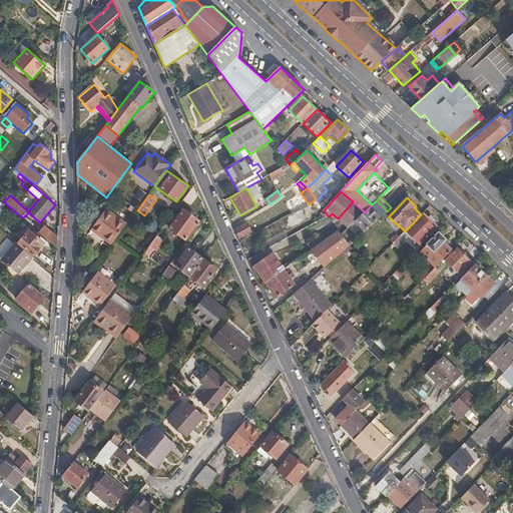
[(365,212),(355,221),(365,232),(387,211),(377,200),(372,204),(365,212)]
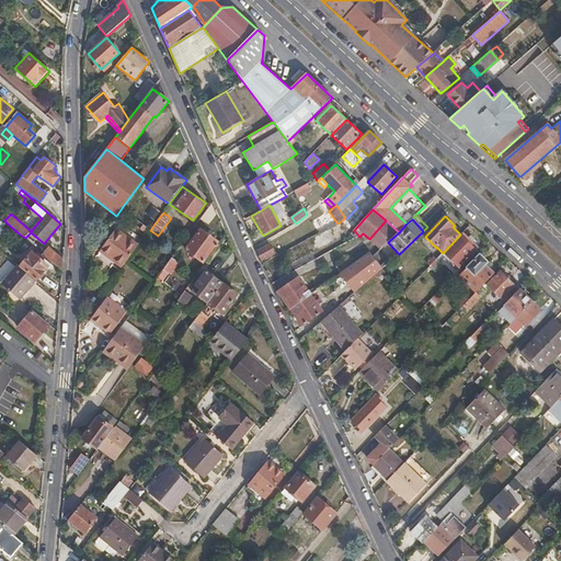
[(386,220),(369,239),(380,250),(388,242),(399,232),(386,220)]
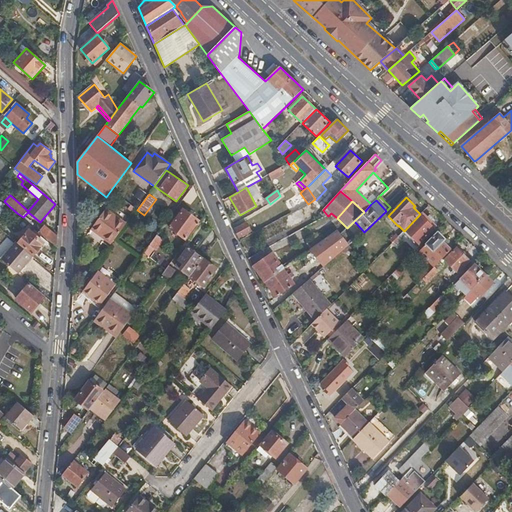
[(128,209),(134,213),(137,209),(131,205),(128,209)]
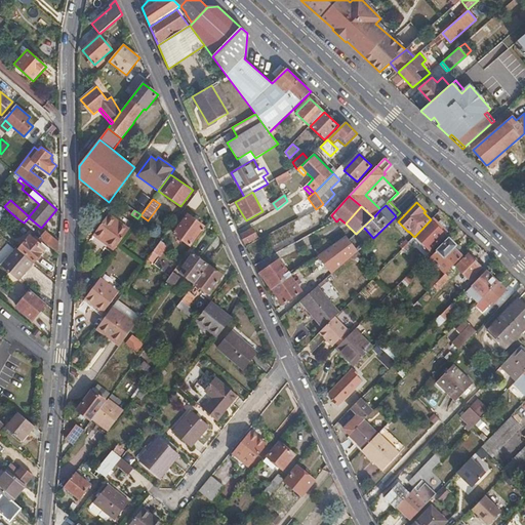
[(17,218),(9,211),(7,213),(15,220),(17,218)]
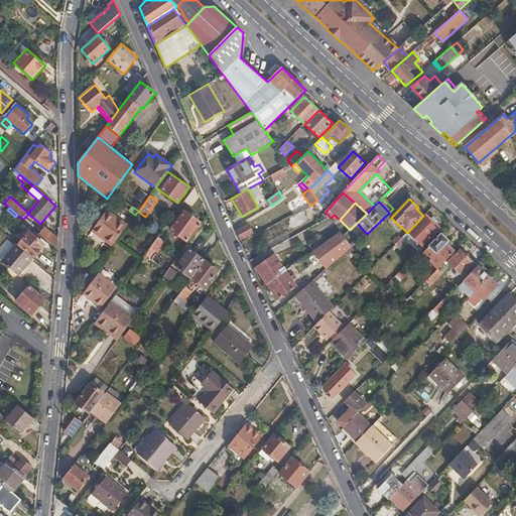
[(115,242),(127,225),(107,211),(92,231),(112,246),(115,242)]
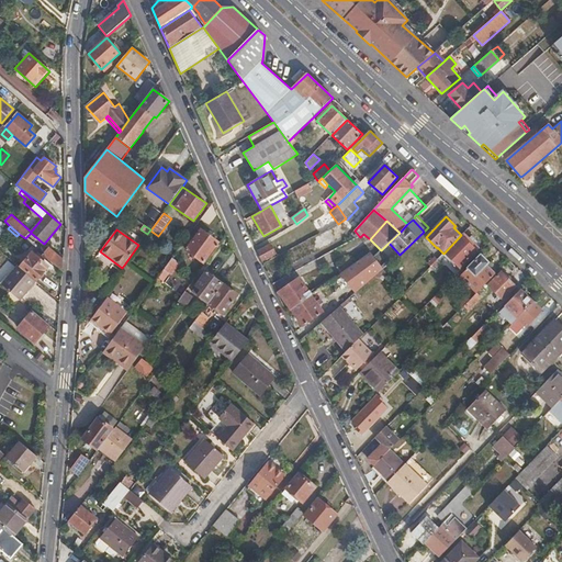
[(201,229),(186,250),(204,263),(218,243),(201,229)]
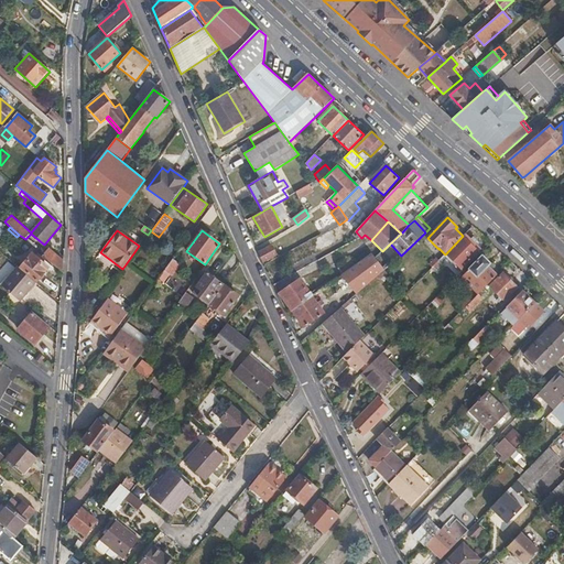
[(481,249),(466,234),(463,236),(445,255),(461,270),(481,249)]
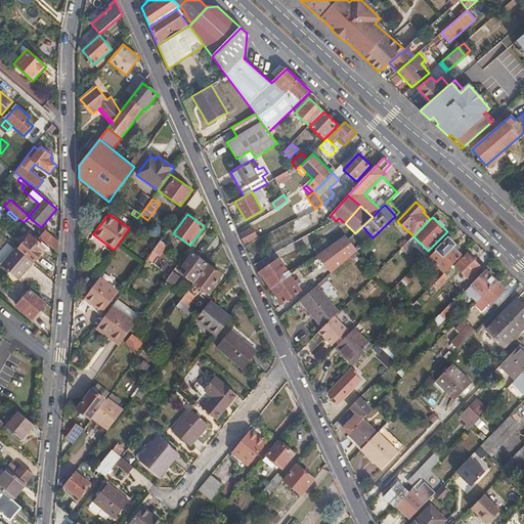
[(253,228),(241,234),(243,238),(245,243),(245,244),(257,237),(253,228)]
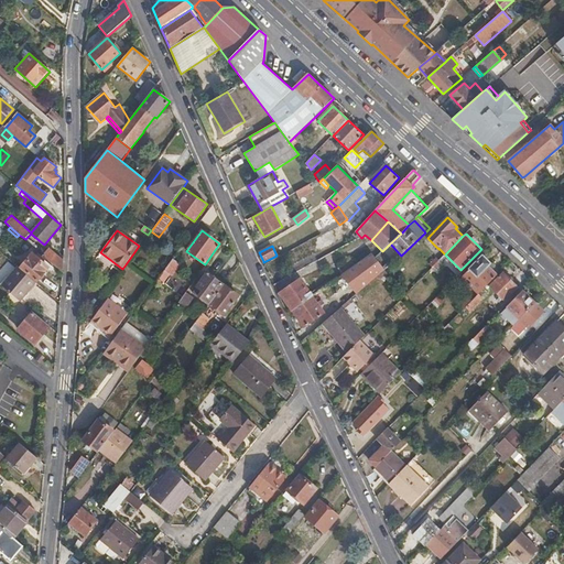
[(43,256),(63,272),(64,260),(49,248),(43,256)]
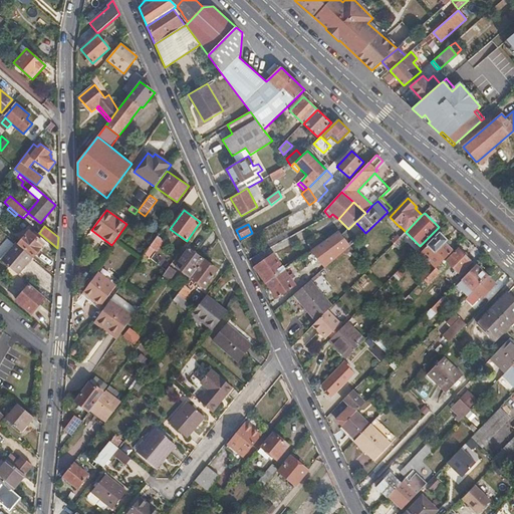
[(17,244),(33,258),(41,248),(45,243),(39,238),(40,237),(30,229),(17,244)]
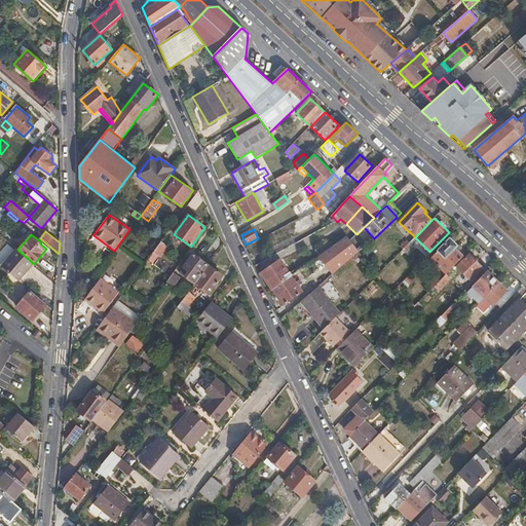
[(320,256),(318,257),(333,275),(360,252),(349,240),(347,236),(331,248),(320,256)]
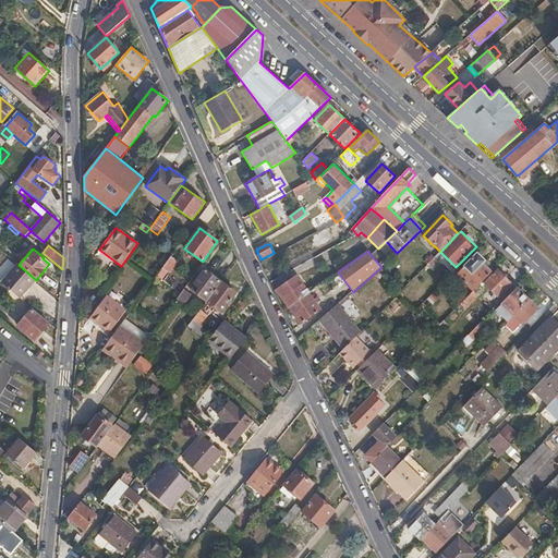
[(472,293),(493,271),(484,263),(486,261),(477,253),(463,267),(464,267),(456,276),(472,293)]
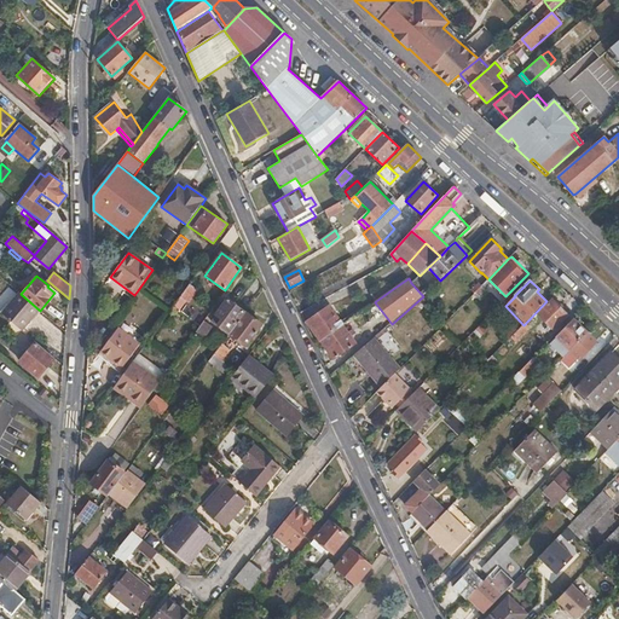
[(479,283),(470,290),(474,294),(481,287),(479,283)]
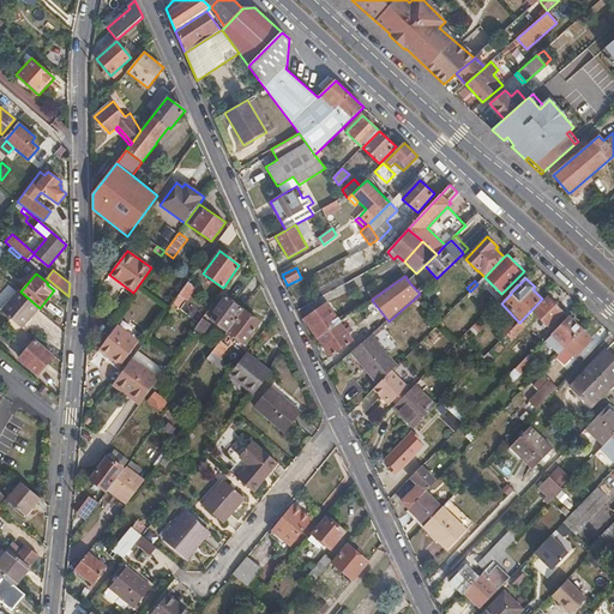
[(179,295),(185,300),(187,301),(197,288),(188,282),(179,295)]
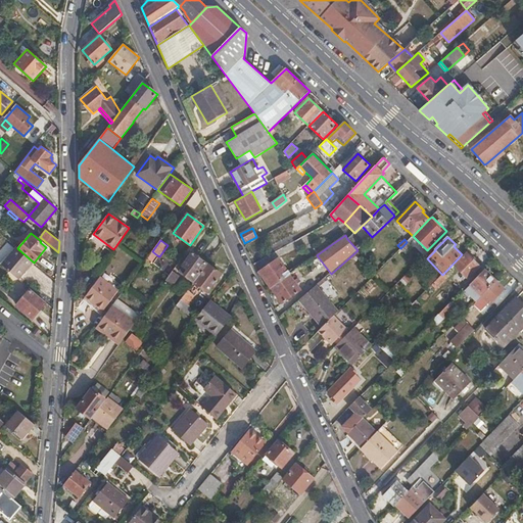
[(318,254),(329,246),(326,241),(314,249),(318,254)]
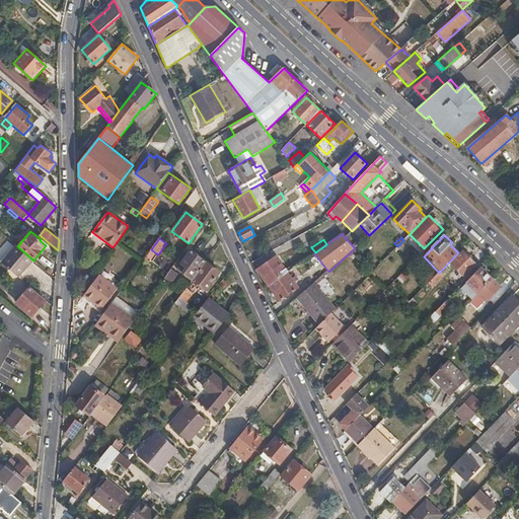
[(408,243),(404,240),(398,245),(401,248),(408,243)]
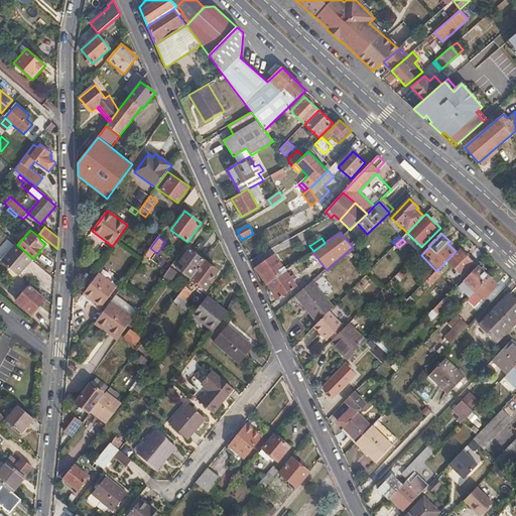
[(17,245),(15,244),(1,261),(18,276),(33,259),(17,245)]
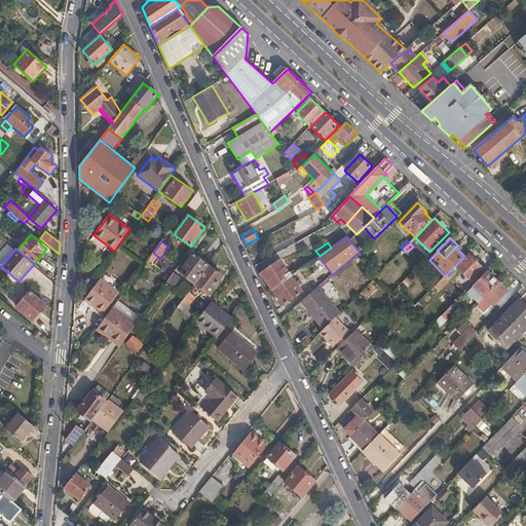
[(153,253),(148,260),(153,264),(158,257),(153,253)]
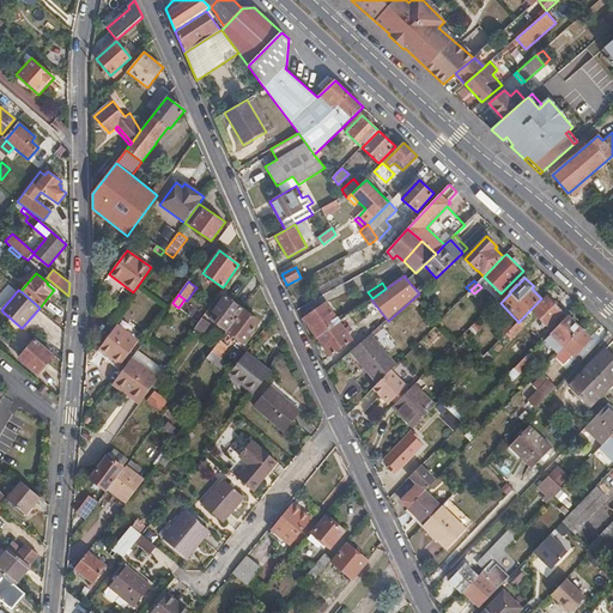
[(225,296),(213,313),(219,317),(216,323),(226,332),(243,310),(225,296)]
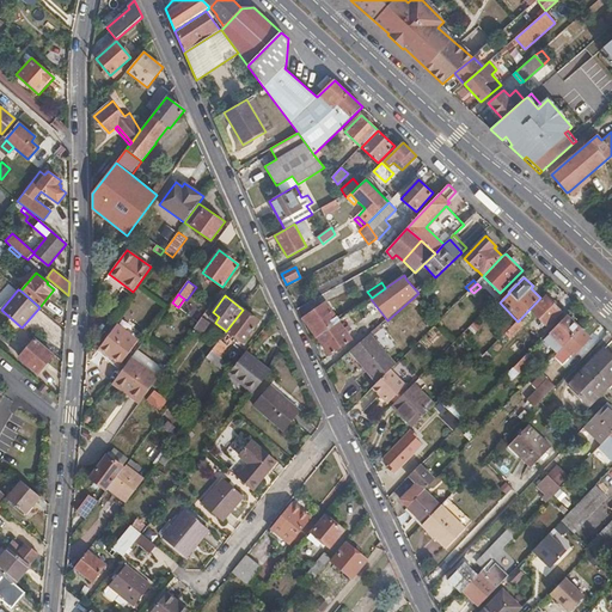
[(417,295),(410,301),(420,312),(423,310),(427,307),(417,295)]
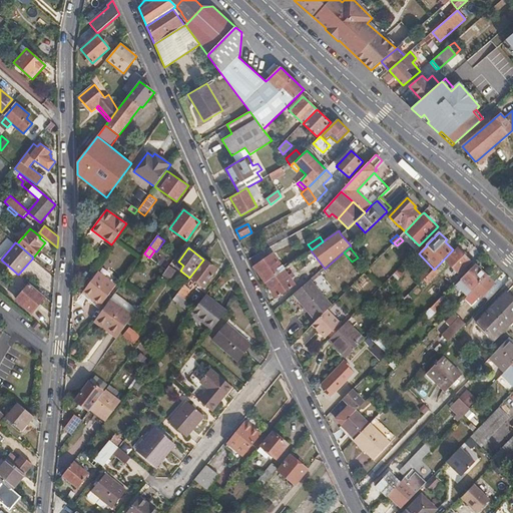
[(458,247),(445,261),(459,275),(472,262),(458,247)]
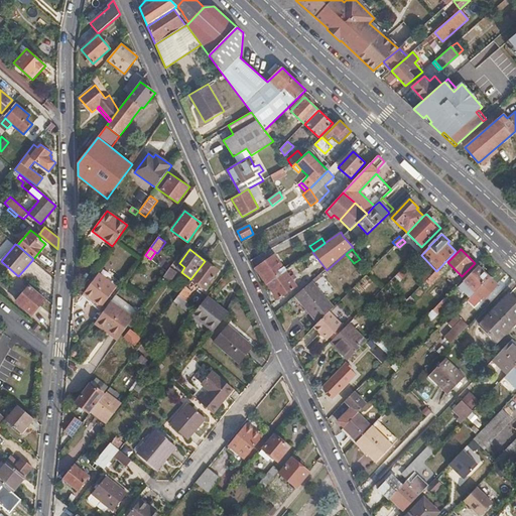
[(256,268),(266,284),(285,270),(275,255),(256,268)]
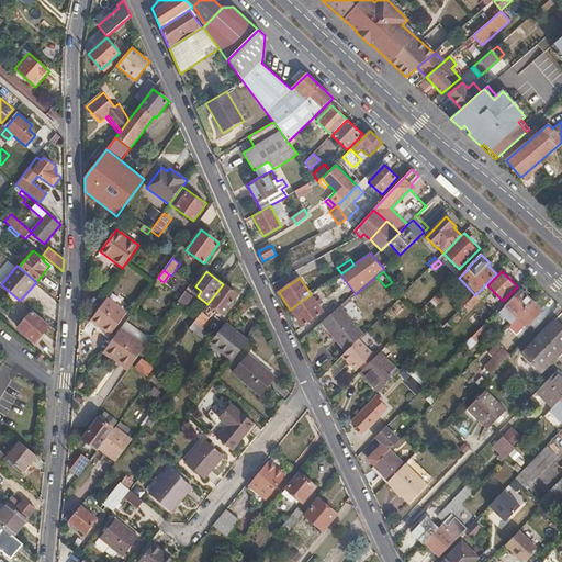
[(224,284),(209,304),(223,315),(238,295),(224,284)]
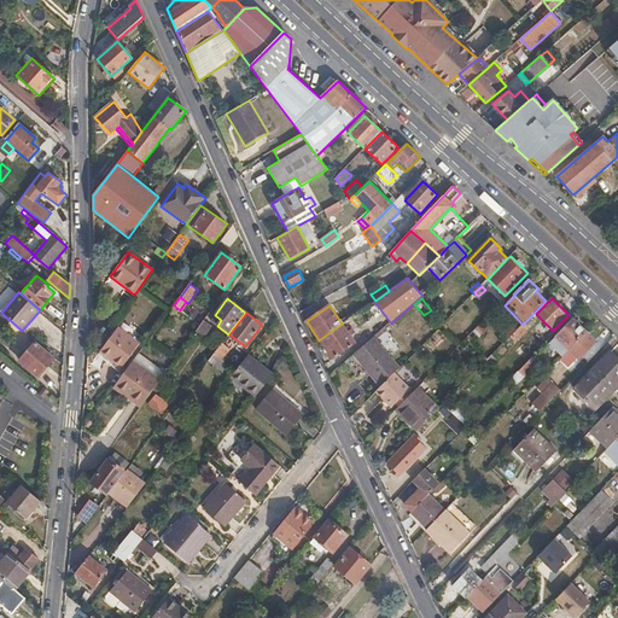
[(569,350),(587,332),(573,319),(549,344),(563,357),(569,350)]
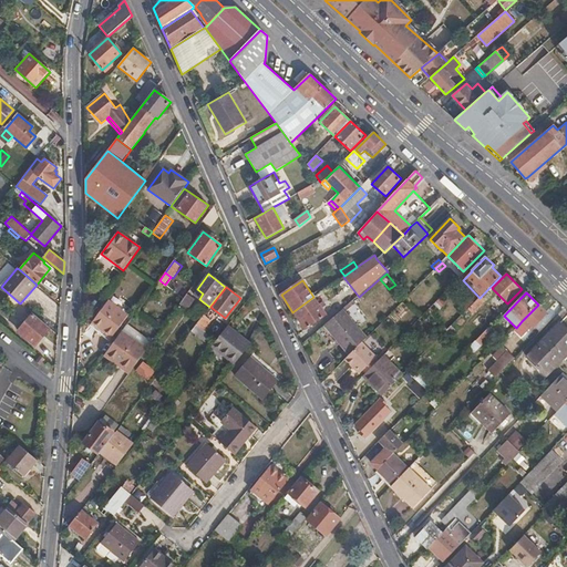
[(194,299),(187,295),(178,307),(185,312),(194,299)]
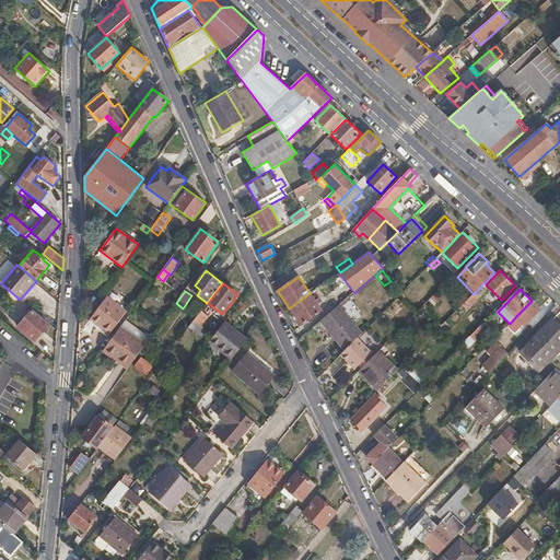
[(310,293),(289,308),(302,326),(323,312),(310,293)]
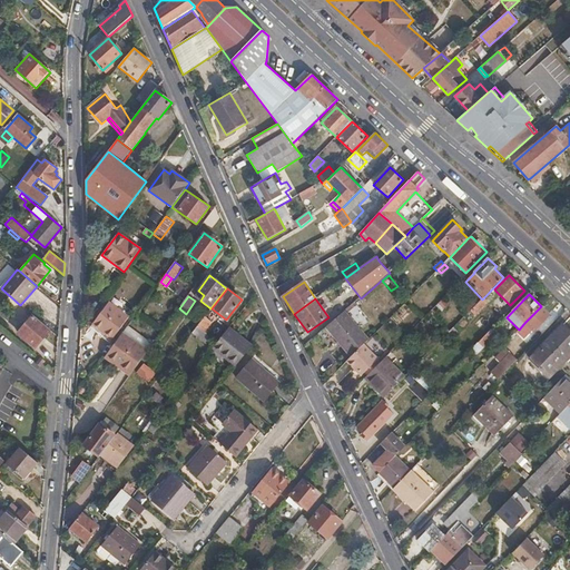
[(108,303),(92,324),(114,340),(128,318),(108,303)]
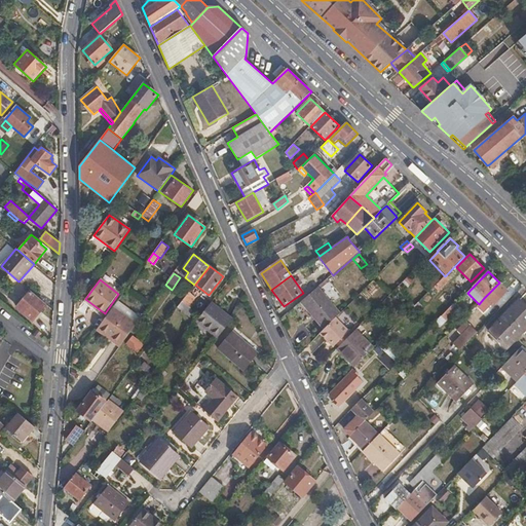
[(508,291),(499,283),(484,298),(492,306),(508,291)]
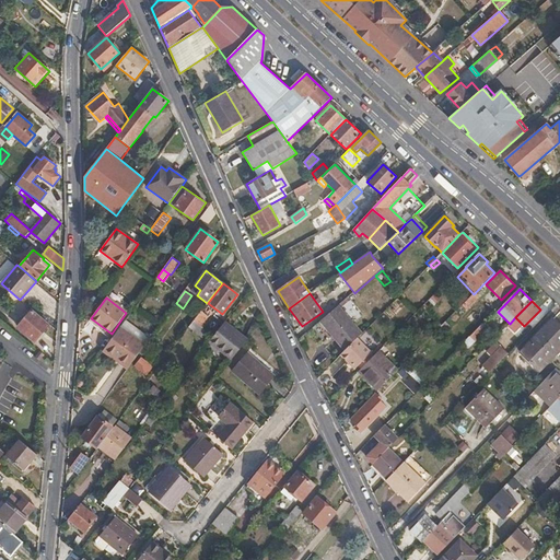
[(339,306),(319,322),(345,351),(358,338),(362,333),(339,306)]
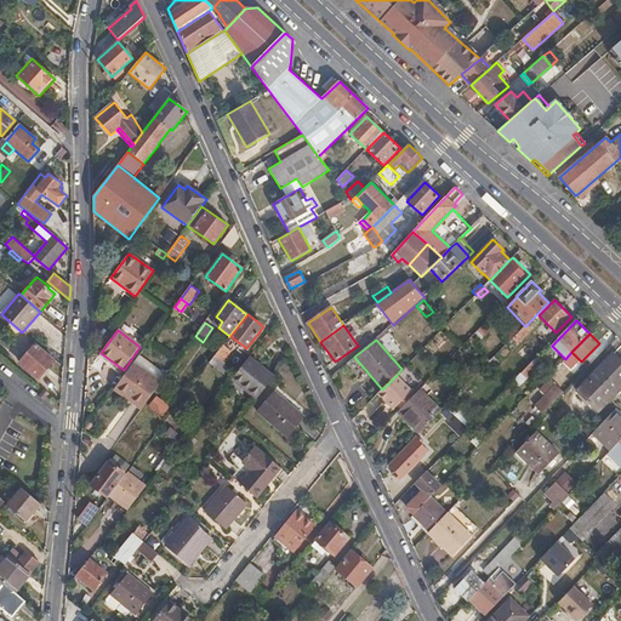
[(39,379),(55,360),(35,343),(20,363),(39,379)]
